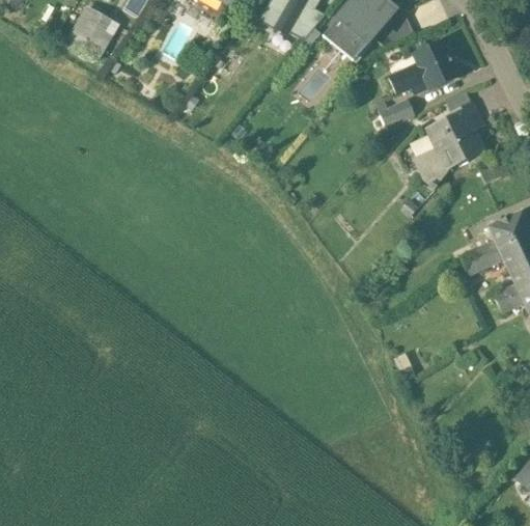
[(289,0),(304,8),(308,0),(289,0)]
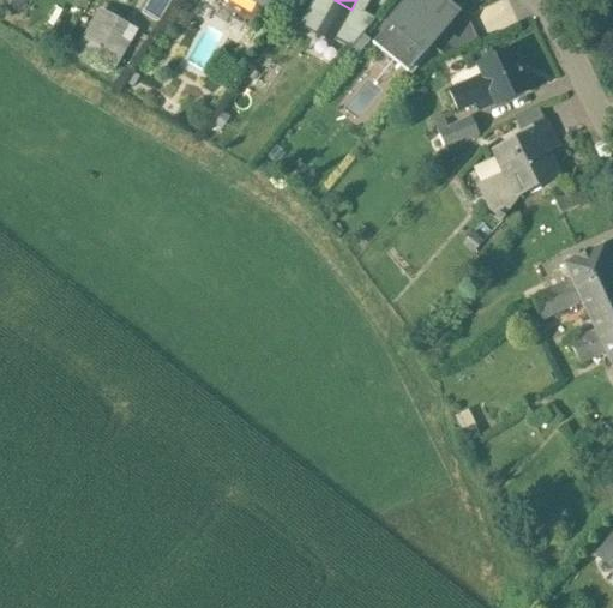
[(407,0),(376,40),(409,67),(418,55),(419,56),(426,47),(425,47),(428,42),(444,54),(481,37),(466,5),(457,8),(446,0),(407,0)]
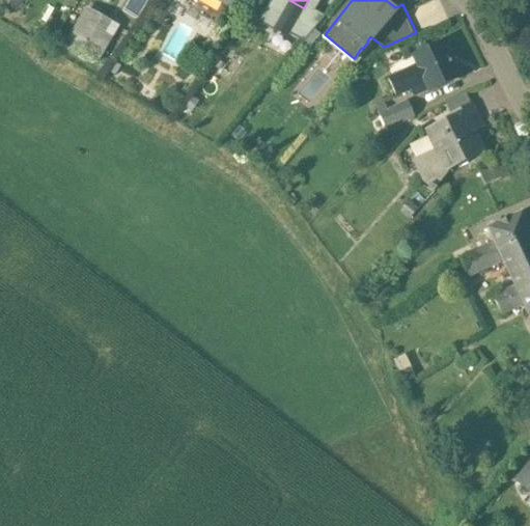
[(117,22),(87,5),(67,43),(98,59),(117,22)]
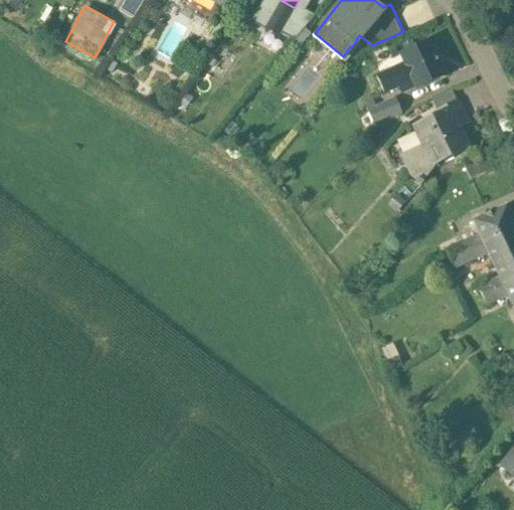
[(298,9),(282,29),(294,38),(305,24),(310,18),(298,9)]
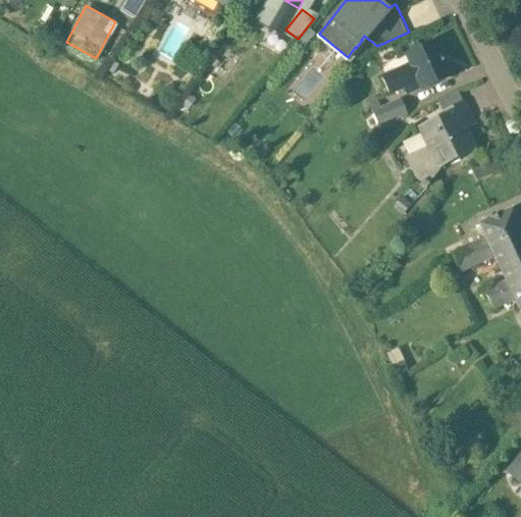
[(309,24),(298,39),(304,44),(315,30),(309,24)]
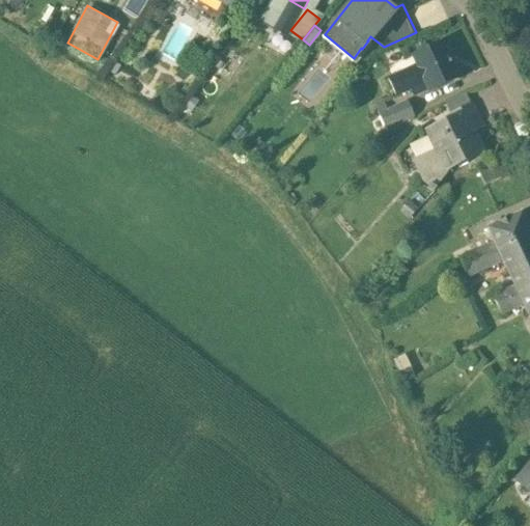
[(443,38),(414,52),(418,61),(389,75),(396,90),(425,77),(429,87),(459,74),(450,53),(451,51),(452,49),(448,40),(447,39),(445,39),(444,39),(443,38)]
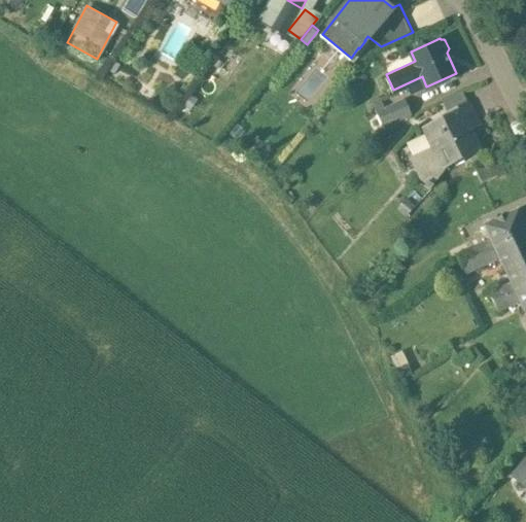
[(405,97),(377,109),(384,124),(411,111),(405,97)]
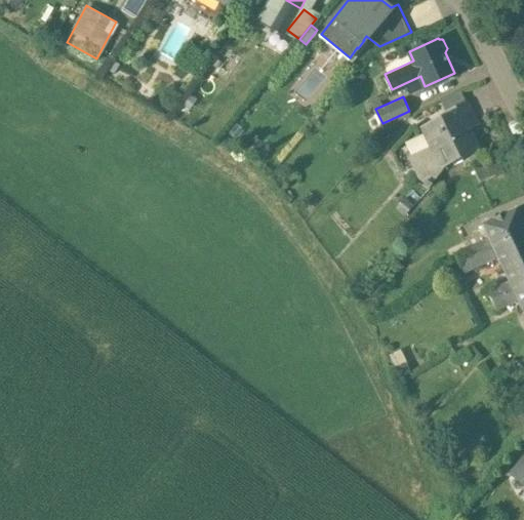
[(467,100),(446,109),(448,113),(424,124),(434,147),(412,157),(420,175),(426,180),(425,182),(430,186),(433,183),(430,181),(442,165),(452,160),(453,162),(464,157),(462,155),(478,148),(468,126),(478,122),(467,100)]
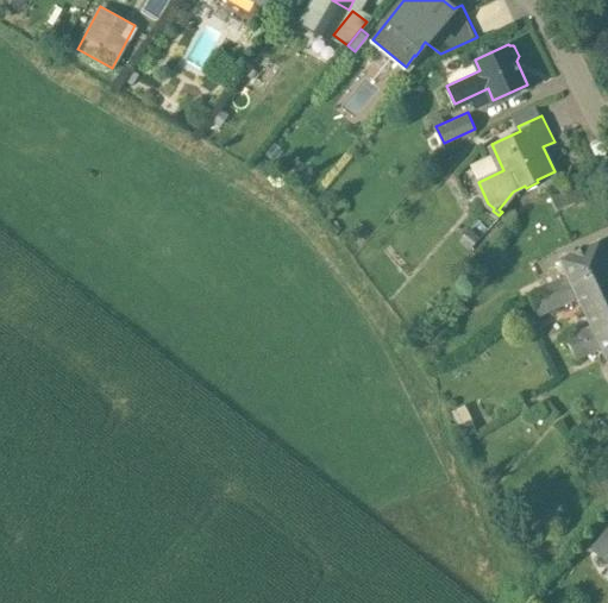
[(578,180),(550,193),(557,207),(571,201),(585,195),(578,180)]
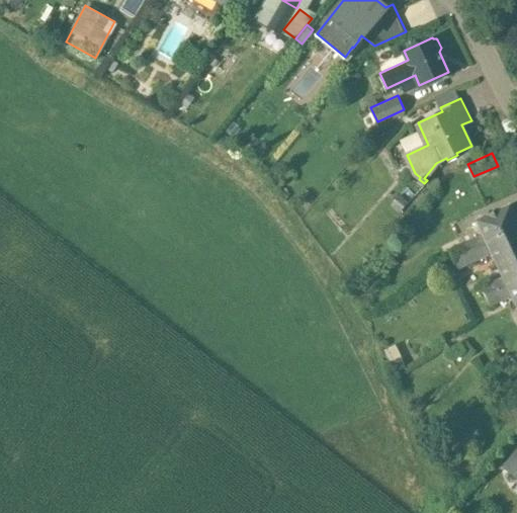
[(516,217),(511,203),(477,220),(483,233),(487,242),(516,227),(516,217)]
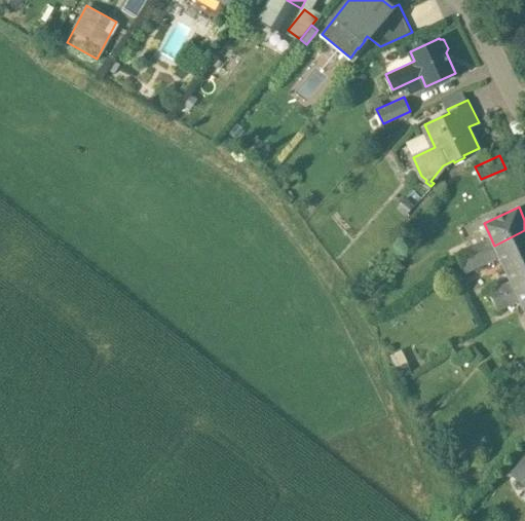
[(524,230),(494,246),(498,254),(504,267),(524,257),(524,230)]
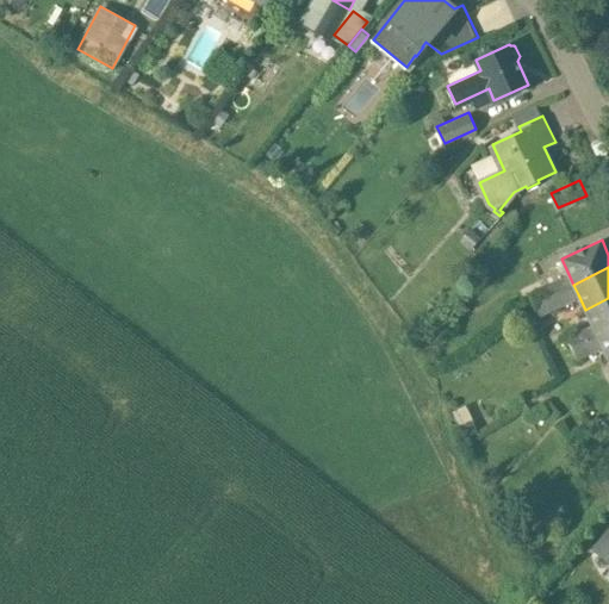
[(569,274),(557,280),(561,291),(573,285),(569,274)]
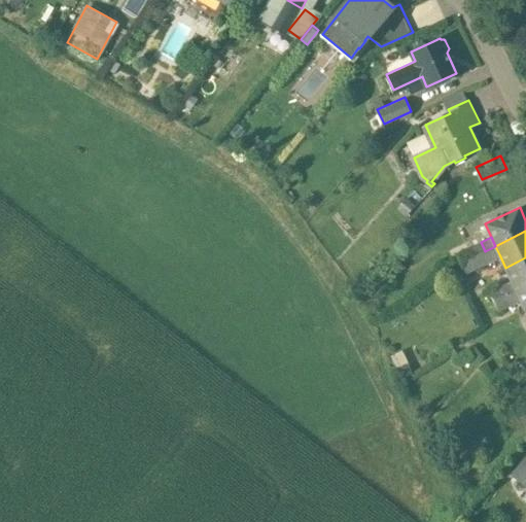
[(481,242),(469,247),(474,256),(485,251),(481,242)]
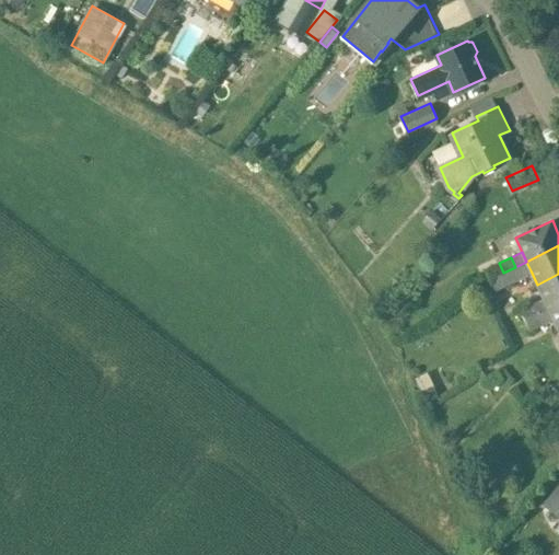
[(526,262),(515,267),(520,276),(531,270),(526,262)]
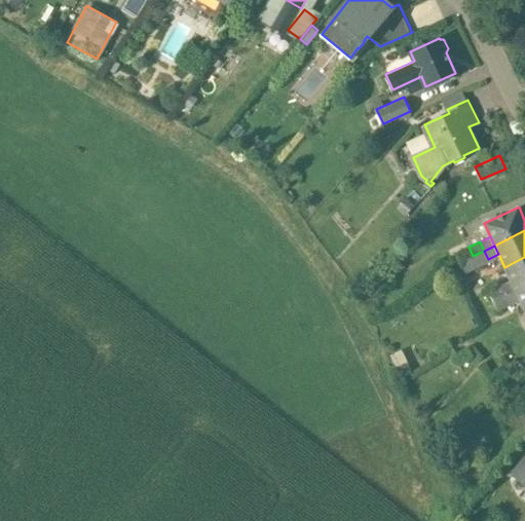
[(469,247),(457,252),(461,261),(473,256),(469,247)]
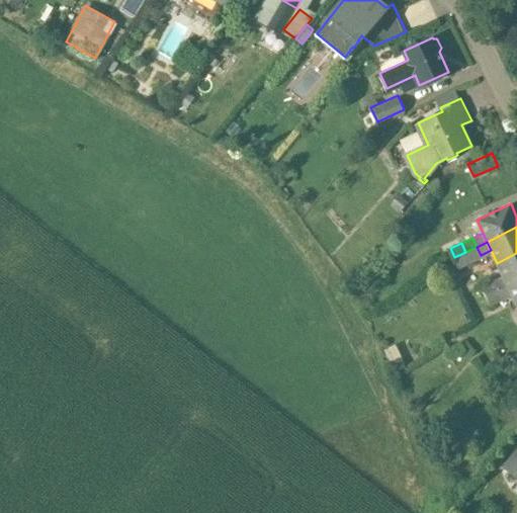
[(477,247),(465,252),(469,260),(481,255),(477,247)]
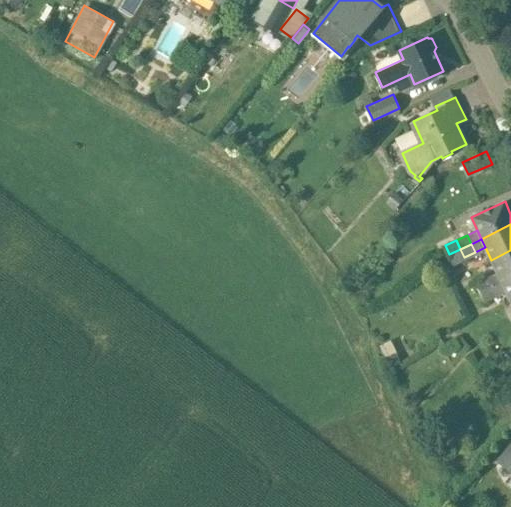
[(460,249),(449,254),(454,263),(464,257),(460,249)]
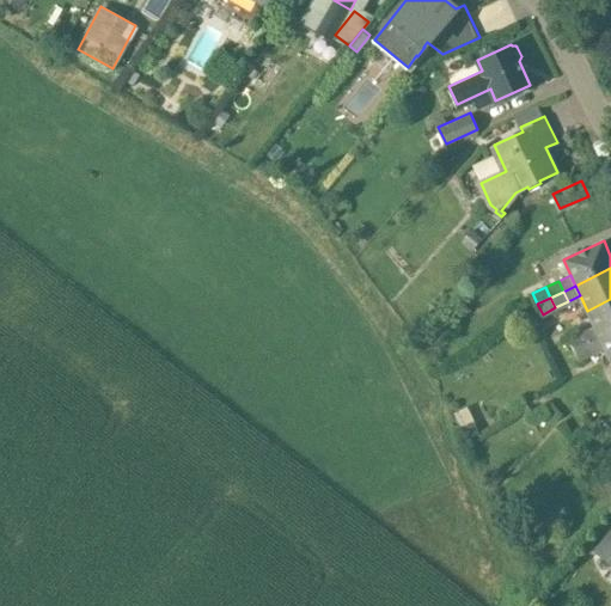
[(610,299),(587,311),(594,325),(599,335),(610,330),(610,299)]
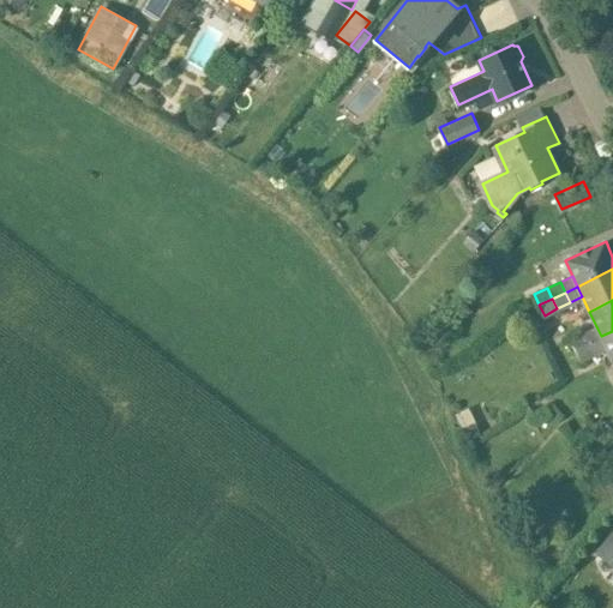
[(596,326),(571,338),(576,348),(601,336),(596,326)]
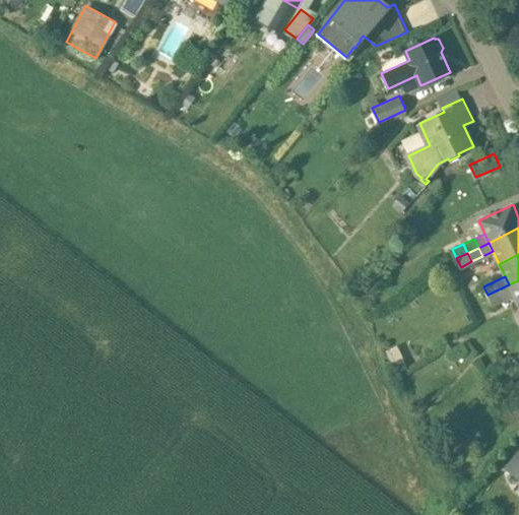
[(518,280),(509,284),(513,294),(518,305),(518,280)]
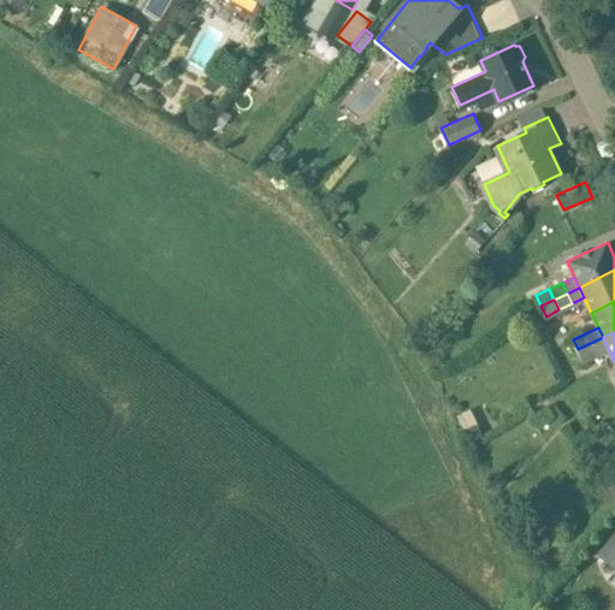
[(603,337),(578,349),(583,360),(608,348),(603,337)]
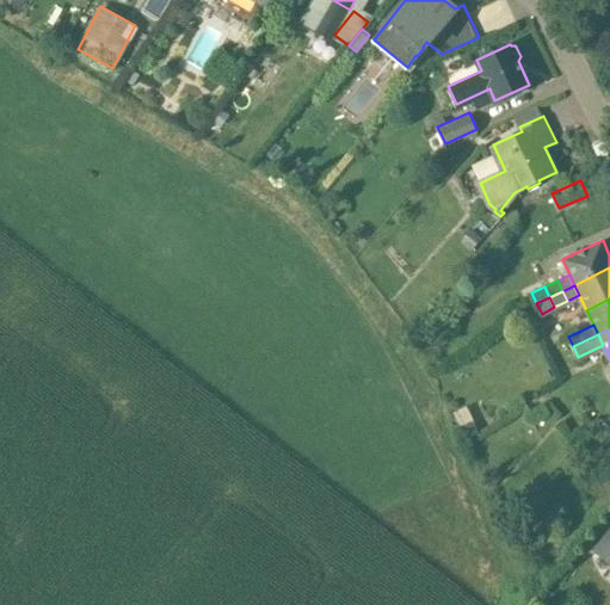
[(543,389),(524,401),(531,412),(542,405),(549,400),(543,389)]
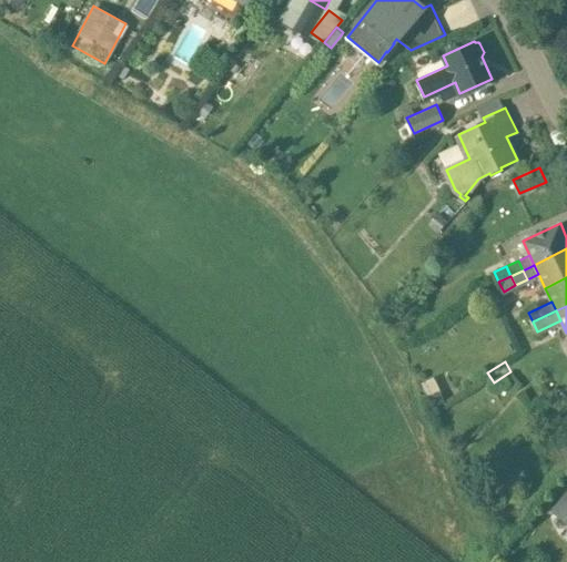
[(424,380),(435,405),(443,401),(432,377),(424,380)]
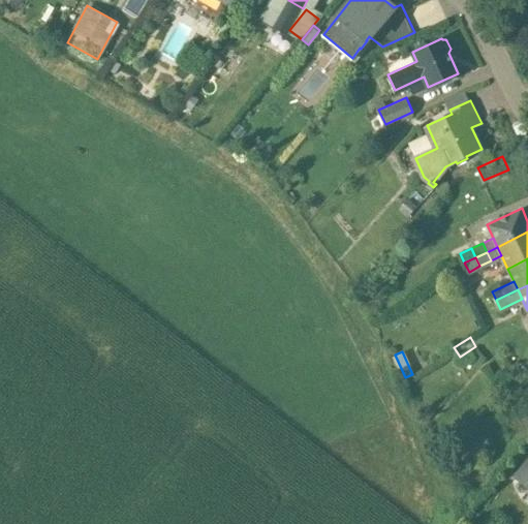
[(527,458),(514,476),(527,488),(527,458)]
